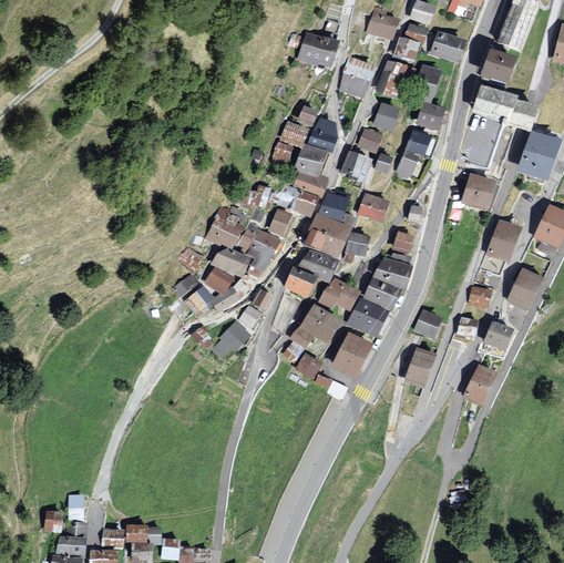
[(438,7),(420,0),(417,0),(409,18),(431,26),(438,7)]
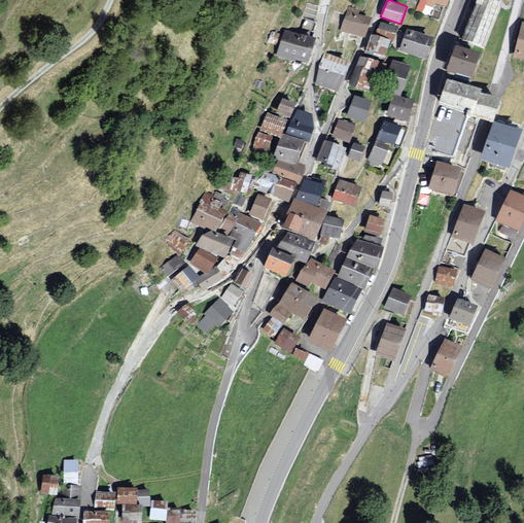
[(497,0),(472,0),(458,36),(481,44),(497,0)]
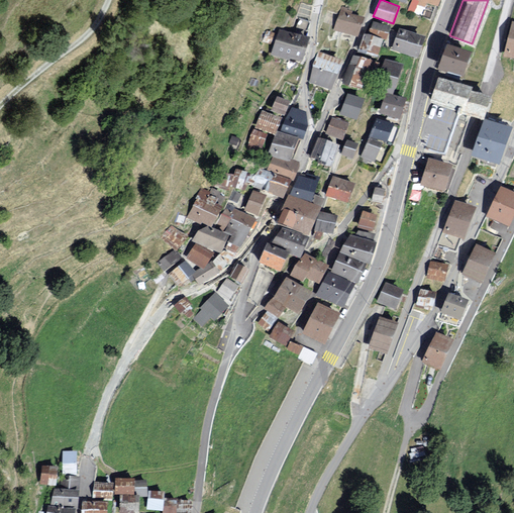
[(364,17),(340,9),(333,27),(355,36),(364,17)]
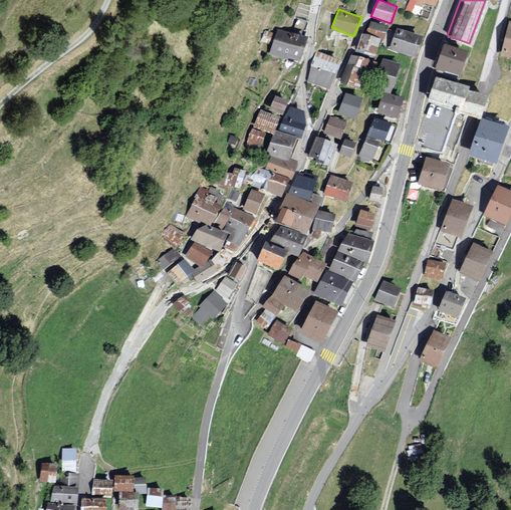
[(300,26),(303,16),(295,14),(292,23),(300,26)]
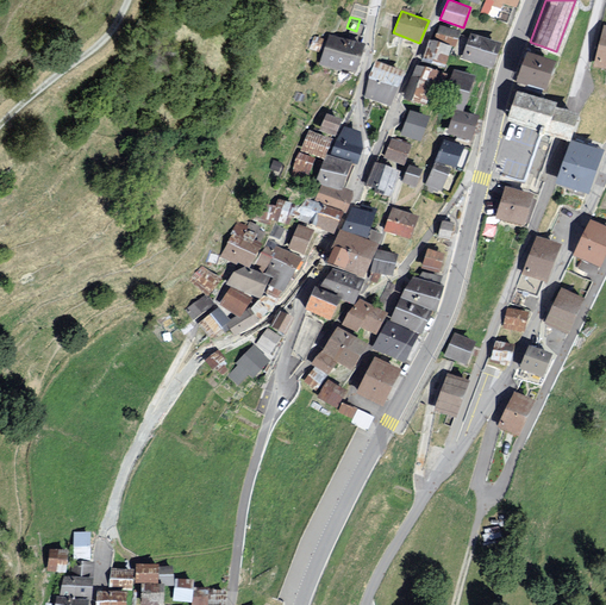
[(605,23),(600,22),(592,58),(605,61),(605,23)]
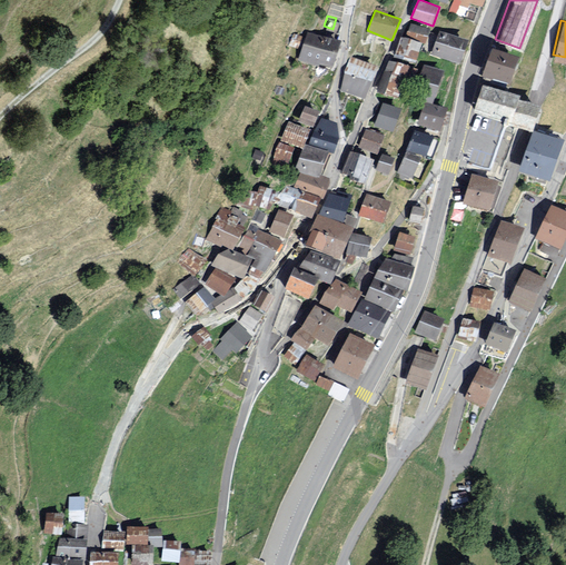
[(432,29),(409,21),(405,35),(426,42),(432,29)]
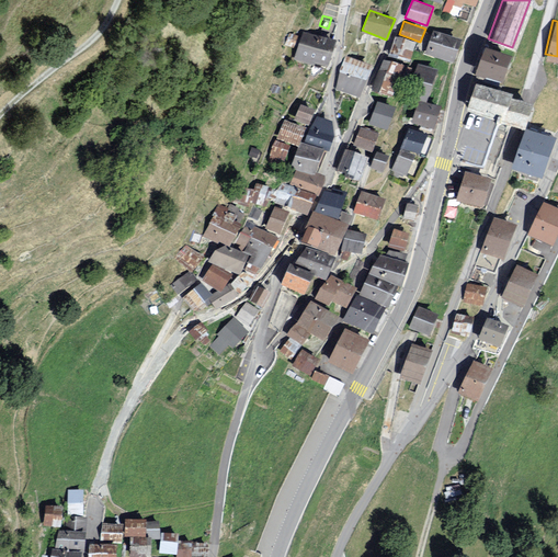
[(463,40),(433,30),(425,52),(455,61),(463,40)]
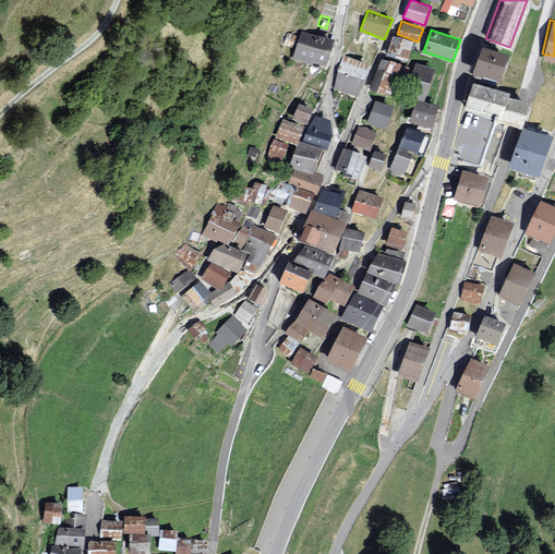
[(337,43),(301,31),(293,58),(328,69),(337,43)]
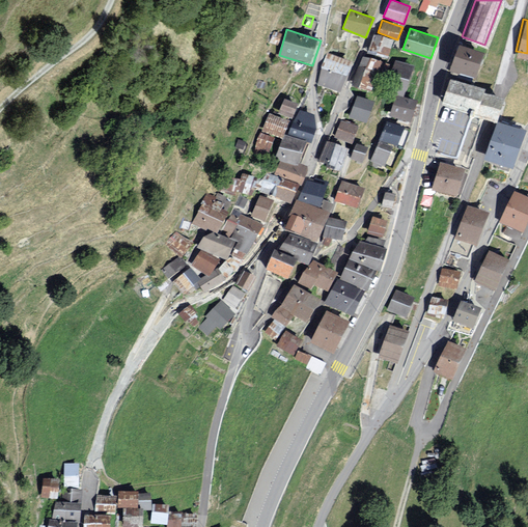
[(395,40),(374,34),(368,54),(389,60),(395,40)]
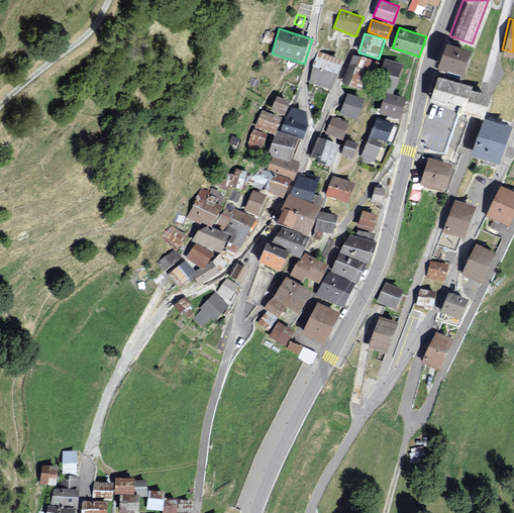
[(476,53),(449,42),(441,67),(468,77),(476,53)]
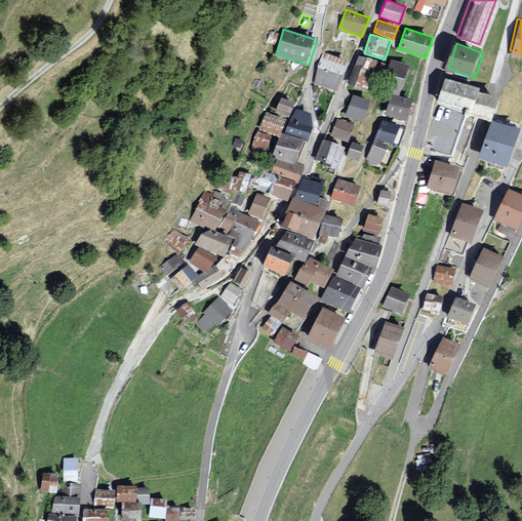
[(350,62),(323,52),(318,66),(314,83),(337,91),(350,62)]
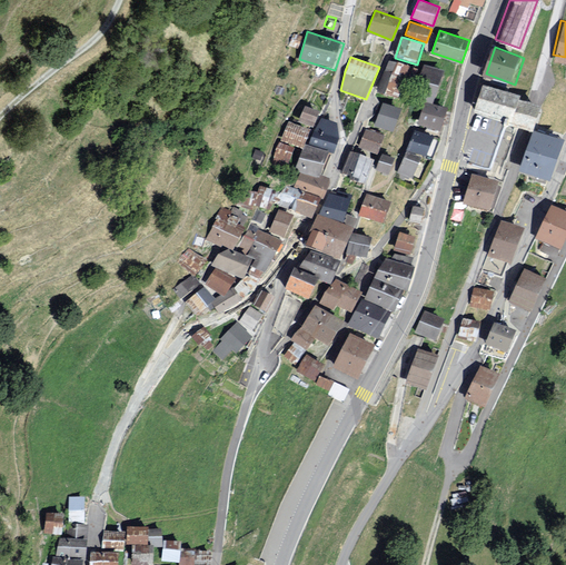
[(419,68),(388,60),(376,90),(398,98),(407,77),(416,79),(419,68)]
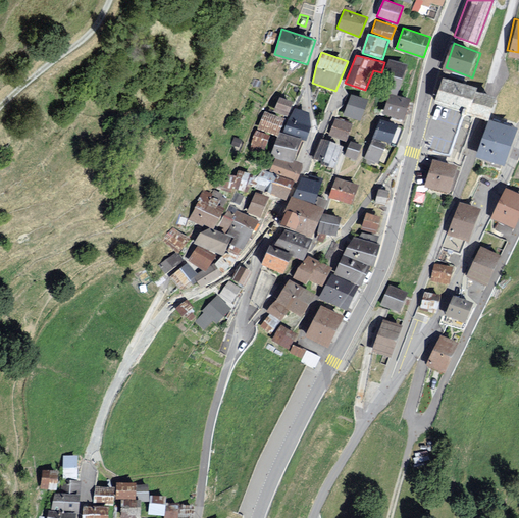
[(408,64),(387,58),(377,89),(390,93),(398,96),(408,64)]
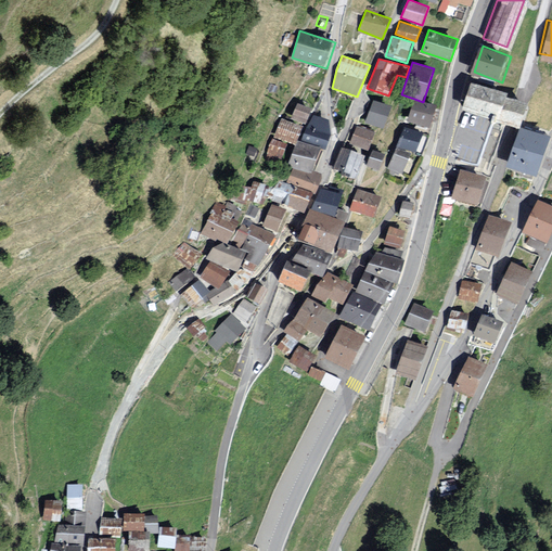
[(423,102),(414,99),(408,119),(429,127),(437,106),(423,102)]
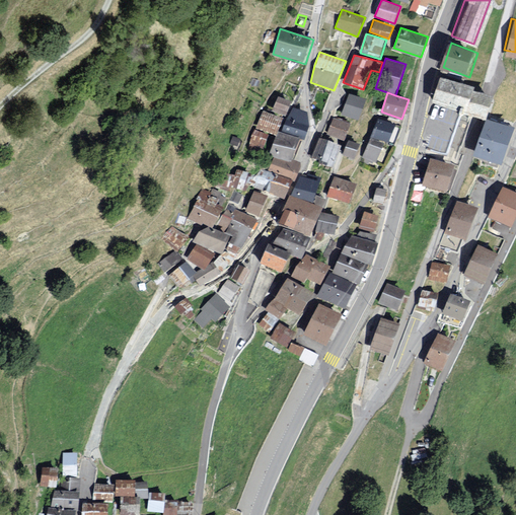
[(368,99),(349,93),(342,114),(360,121),(368,99)]
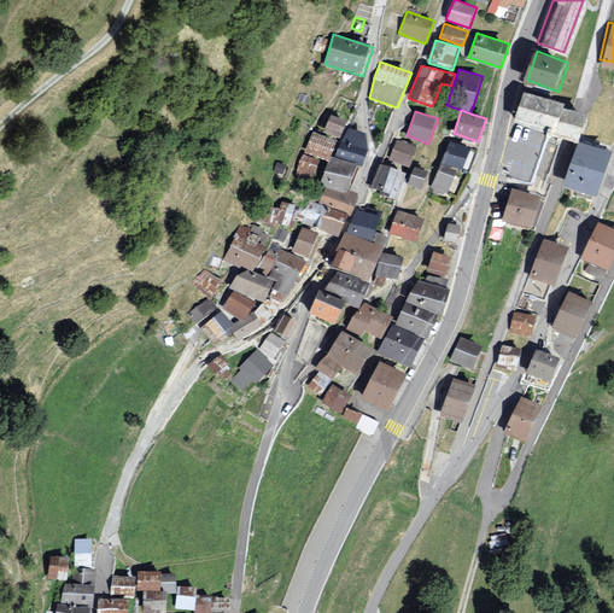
[(349,123),(331,115),(323,129),(340,138),(349,123)]
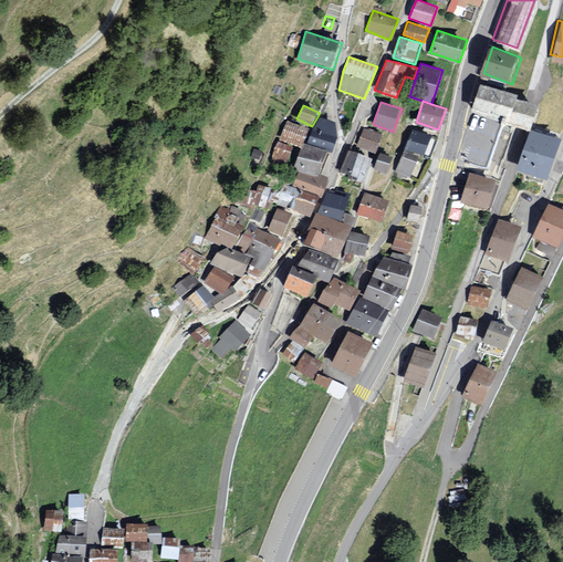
[(335,123),(319,117),(308,142),(333,153),(339,137),(335,123)]
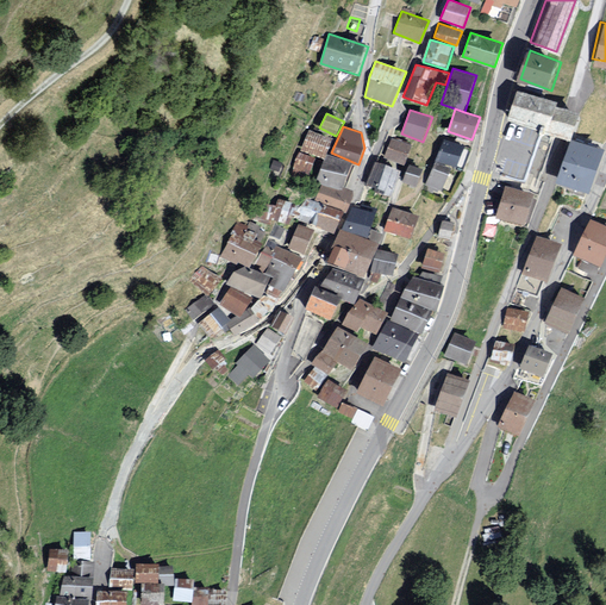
[(332,138),(307,129),(299,149),(324,158),(332,138)]
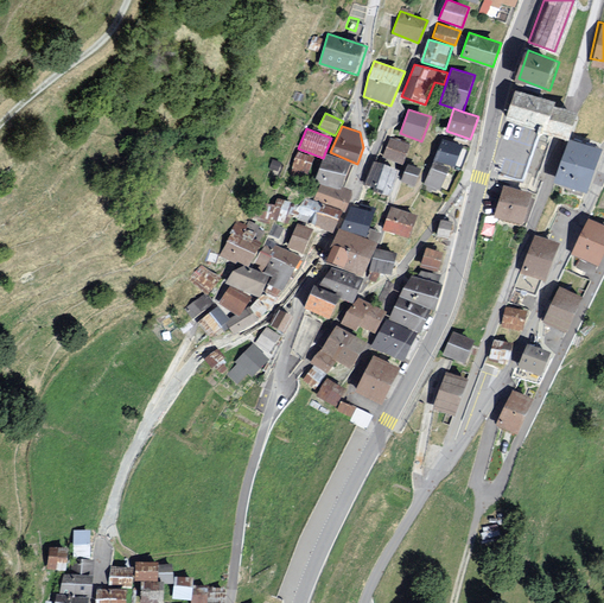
[(411,145),(389,137),(382,156),(404,164),(411,145)]
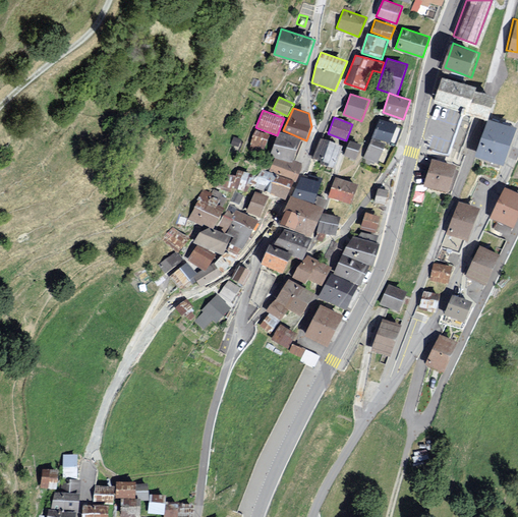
[(397,124),(378,117),(371,136),(391,142),(397,124)]
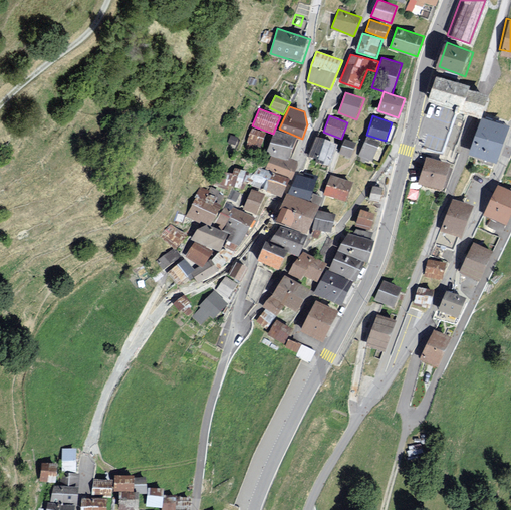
[(503,124),(479,115),(467,150),(491,158),(503,124)]
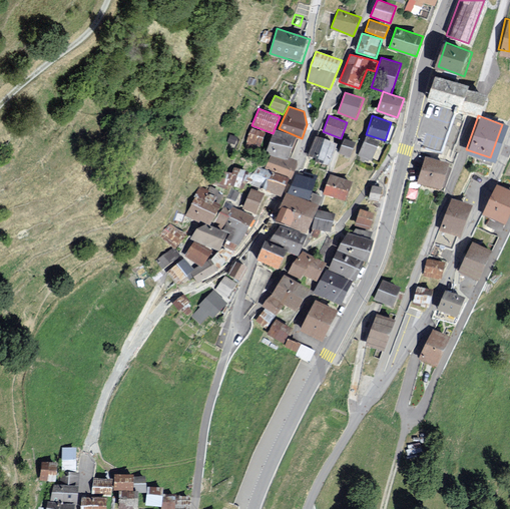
[(267,133),(250,126),(244,140),(262,147),(267,133)]
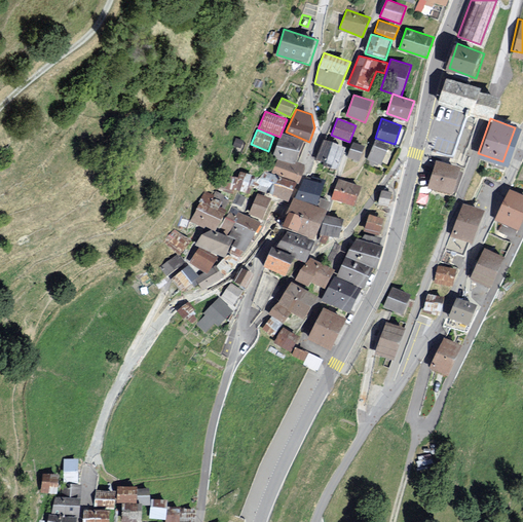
[(302,141),(282,133),(272,156),(276,157),(293,164),(294,160),(302,141)]
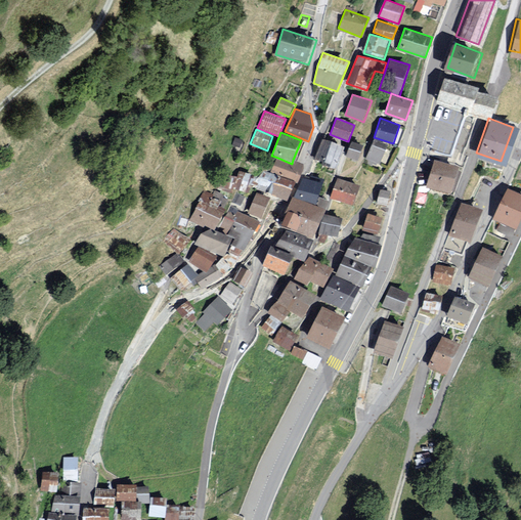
[(346,147),(320,138),(313,158),(338,168),(346,147)]
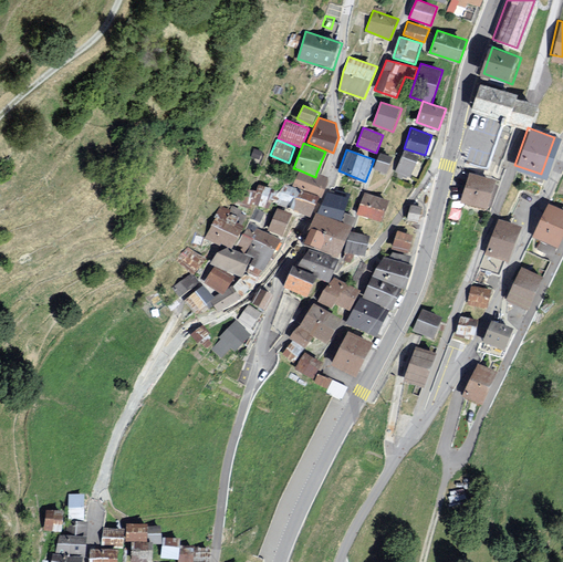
[(419,156),(403,151),(395,170),(412,176),(419,156)]
